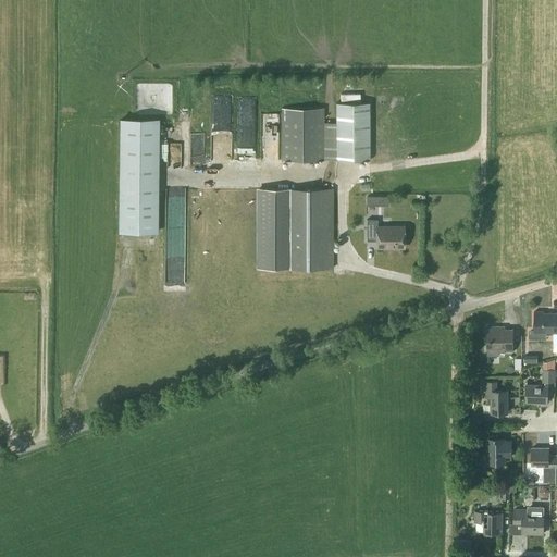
[(368,159),(367,101),(336,102),(336,122),(324,122),(324,119),(324,108),(287,108),(282,108),(282,119),(282,160),(368,159)]
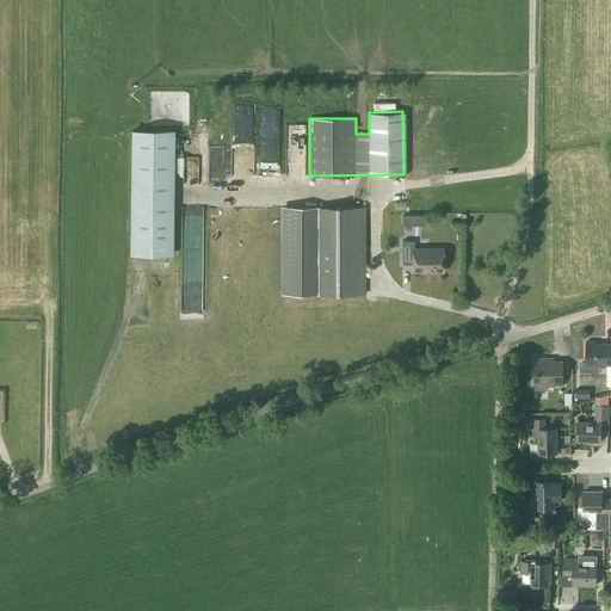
[(364,207),(250,207),(250,294),(364,294),(364,207)]
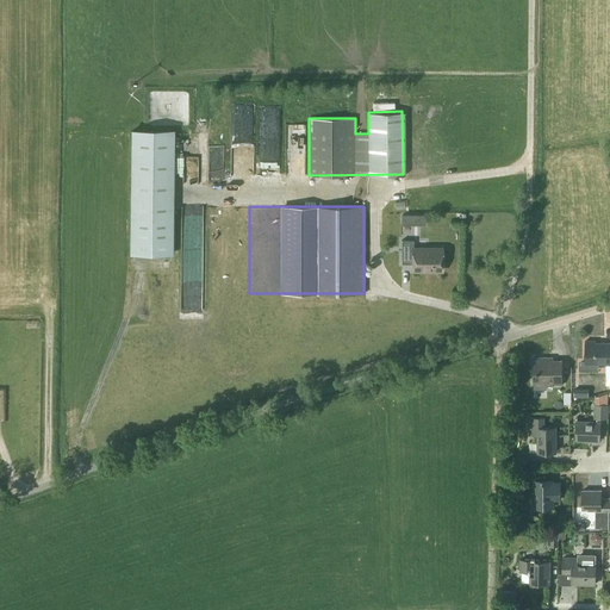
[(130,216),(130,253),(173,253),(173,216),(130,216)]
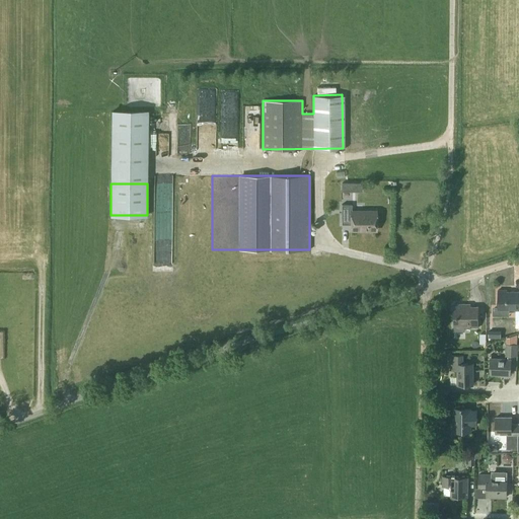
[(351,204),(341,204),(341,224),(350,224),(350,230),(375,229),(375,210),(351,211),(351,204)]
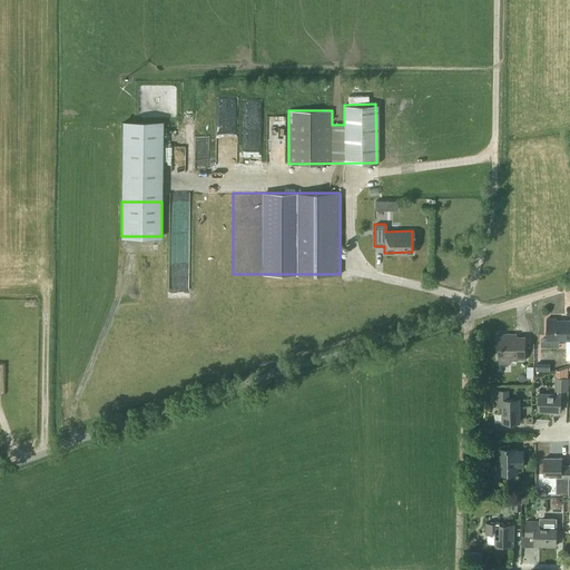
[(569,320),(557,321),(557,318),(547,318),(547,336),(541,336),(541,347),(559,347),(560,340),(567,340),(567,341),(569,341),(569,320)]
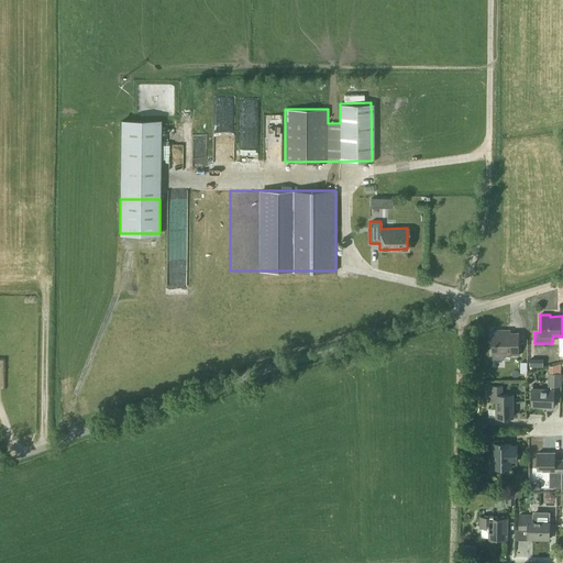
[(510,355),(519,355),(519,332),(504,332),(504,330),(492,330),(492,353),(510,352),(510,355)]
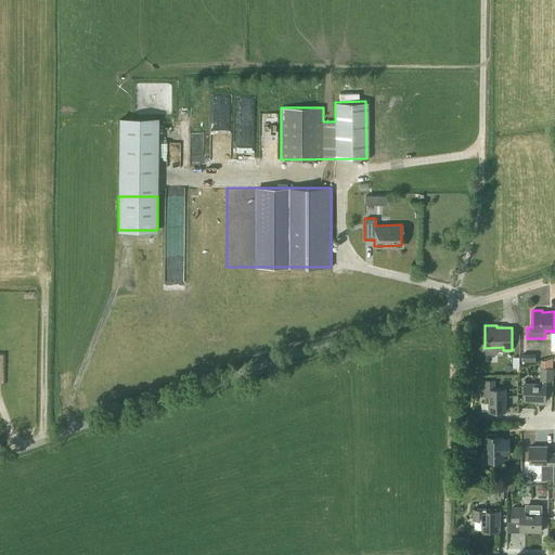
[(541,366),(540,384),(545,384),(545,379),(553,381),(554,368),(541,366)]
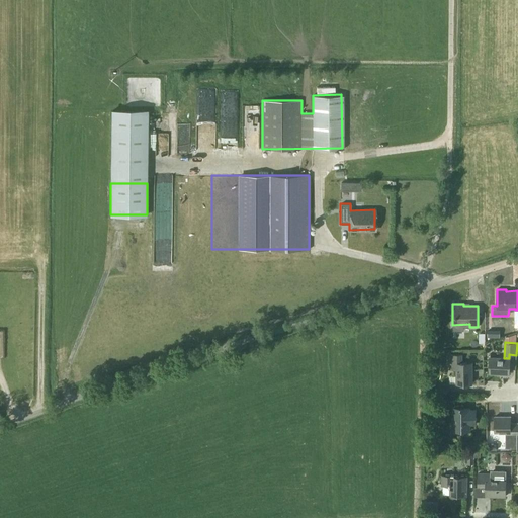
[(456,383),(472,383),(471,362),(461,362),(461,354),(450,354),(450,368),(456,368),(456,383)]
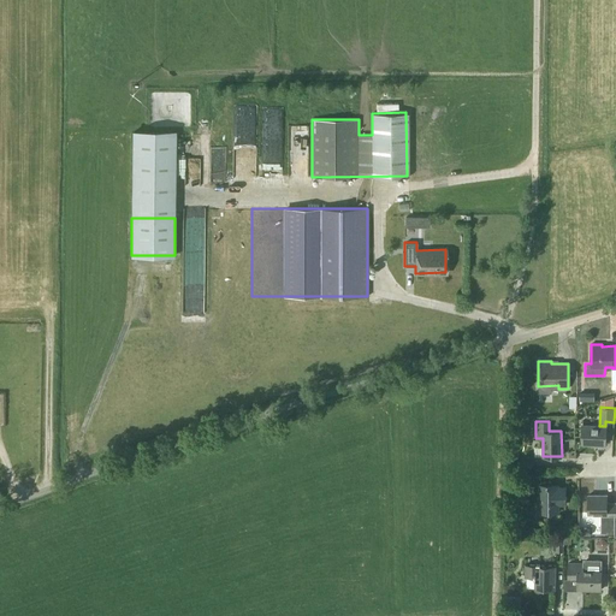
[(606,444),(606,426),(605,426),(599,426),(582,426),(581,443),(606,444)]
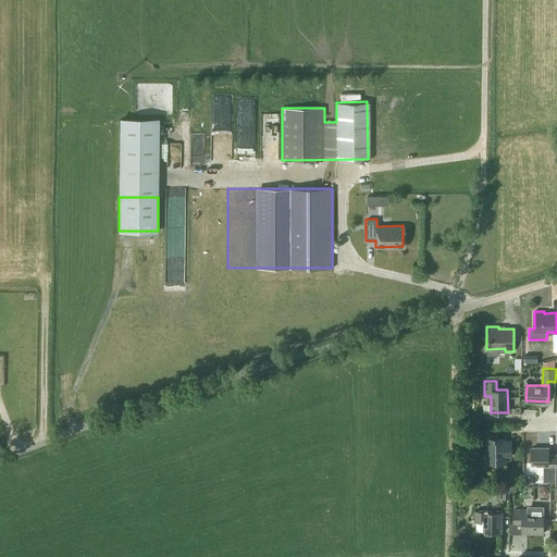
[(505,438),(489,438),(489,455),(486,455),(486,460),(489,460),(489,461),(505,461),(505,455),(511,455),(511,441),(505,441),(505,438)]
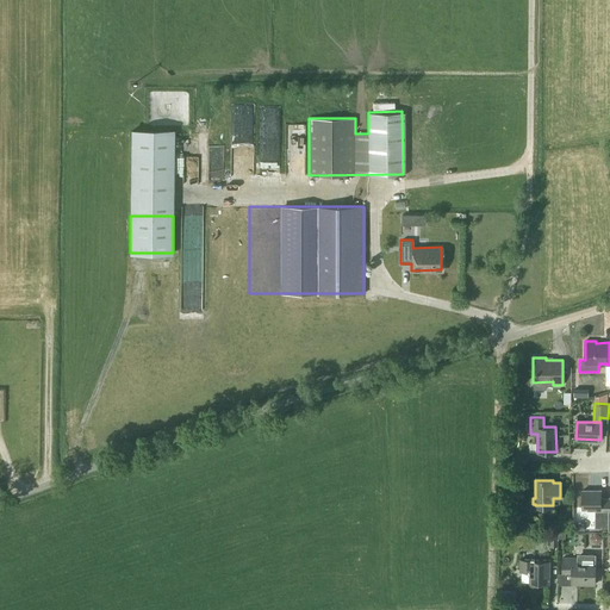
[(608,528),(608,499),(601,499),(601,491),(583,491),(583,509),(596,509),(596,515),(596,528),(608,528)]
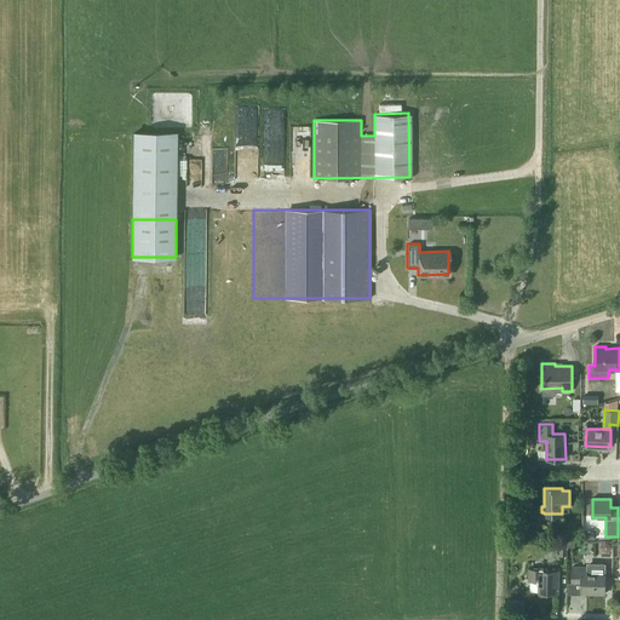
[(604,593),(606,575),(587,574),(587,567),(572,567),(572,581),(583,583),(581,593),(604,593)]
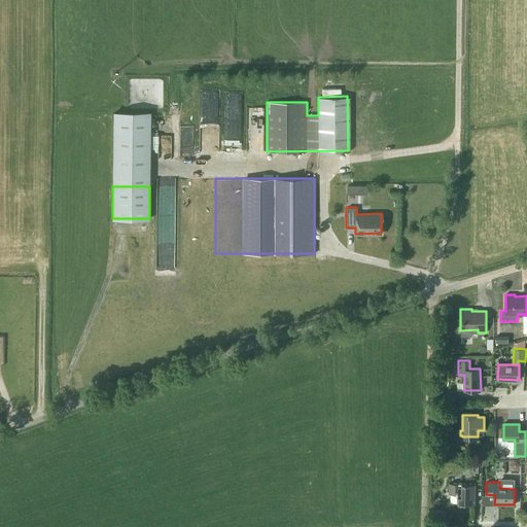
[(475,503),(476,484),(449,483),(449,493),(458,494),(458,503),(475,503)]
